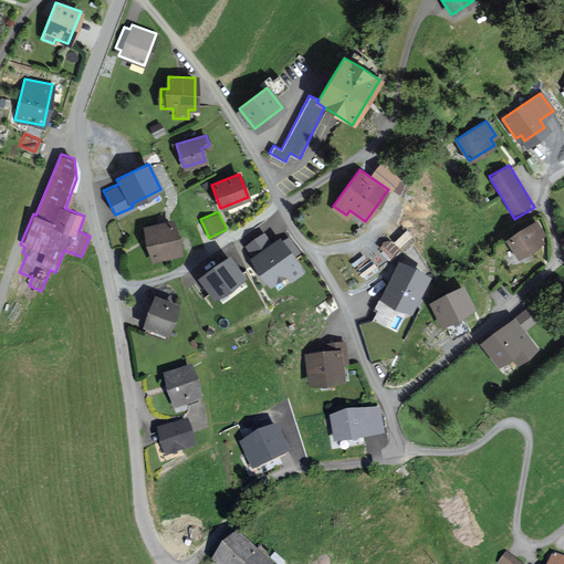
[(180,252),(171,220),(145,227),(153,259),(180,252)]
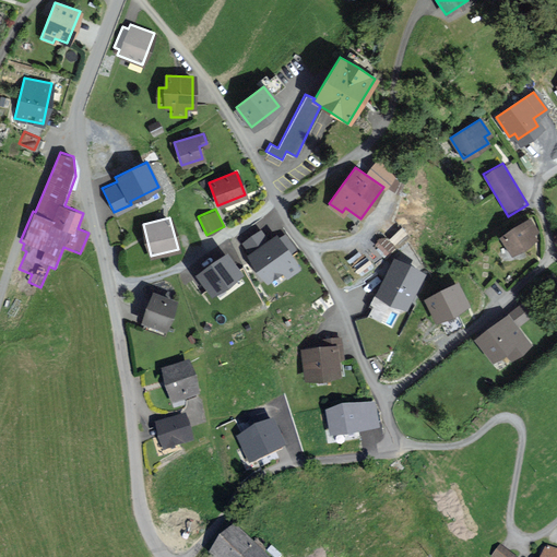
[(536,228),(529,217),(499,236),(511,255),(534,239),(530,233),(536,228)]
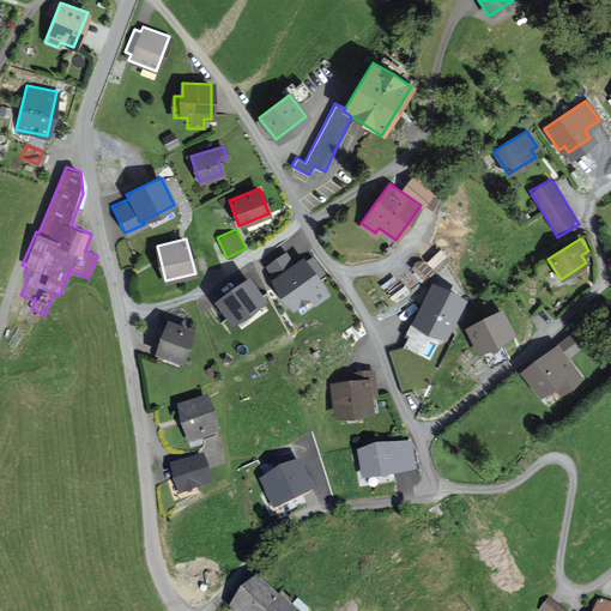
[(284,253),(267,266),(274,276),(271,279),(291,307),(294,304),(298,312),(325,291),(301,259),(292,265),(284,253)]
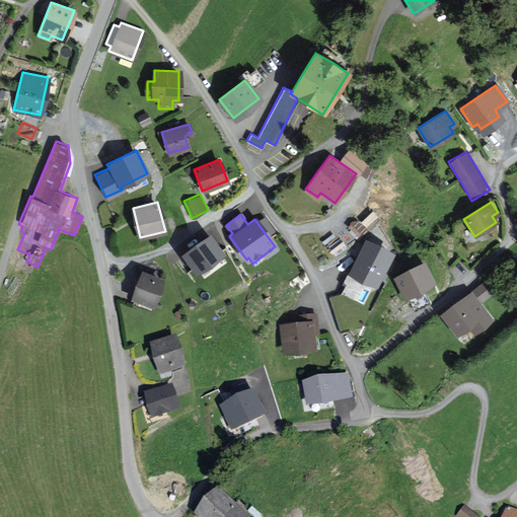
[(351,215),(348,225),(362,230),(365,220),(351,215)]
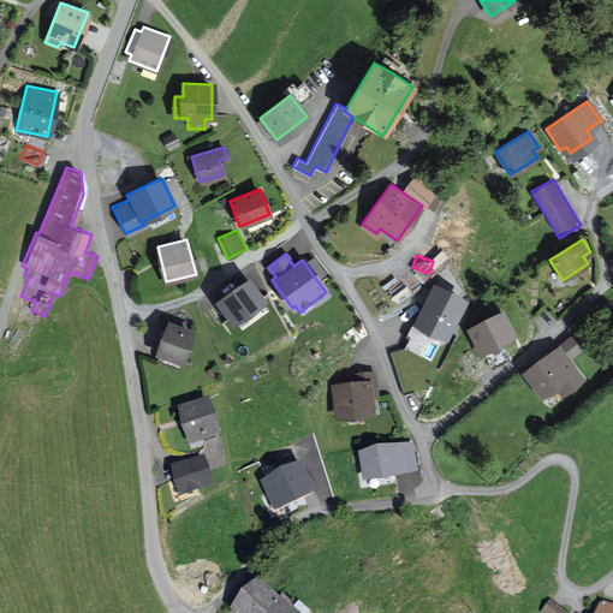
[(248,280),(215,302),(231,323),(263,303),(248,280)]
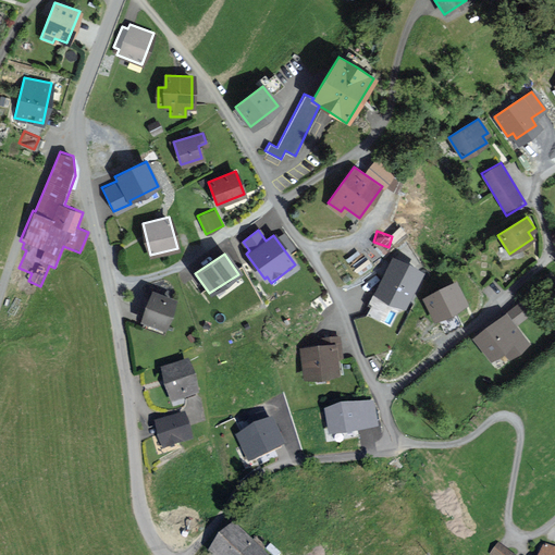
[(393,257),(374,292),(403,307),(421,272),(393,257)]
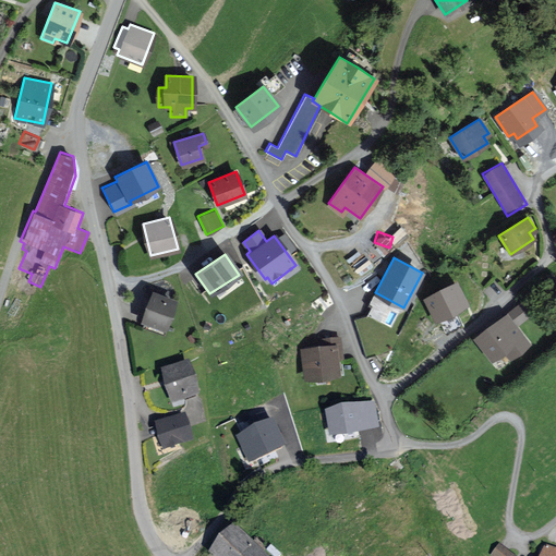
[(455,282),(424,299),(435,321),(467,304),(455,282)]
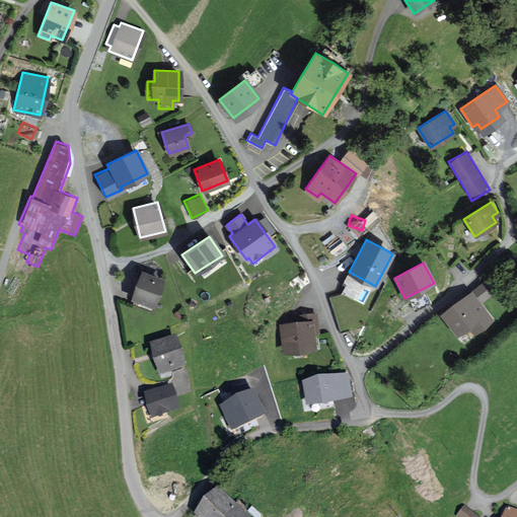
[(162,280),(142,272),(132,297),(152,305),(162,280)]
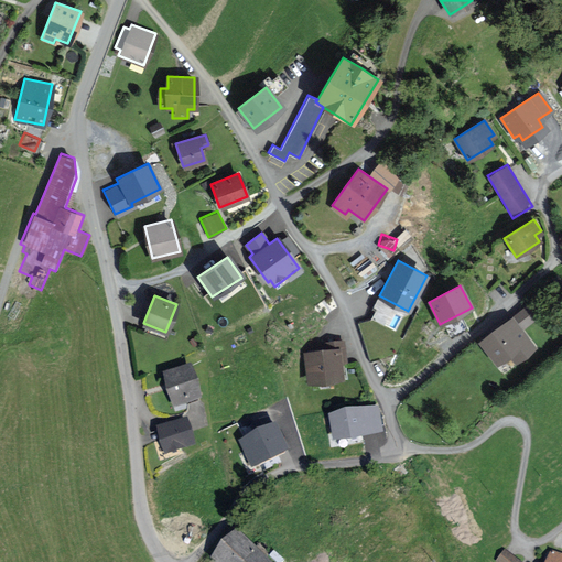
[(535,344),(512,315),(478,342),(496,364),(509,353),(515,359),(535,344)]
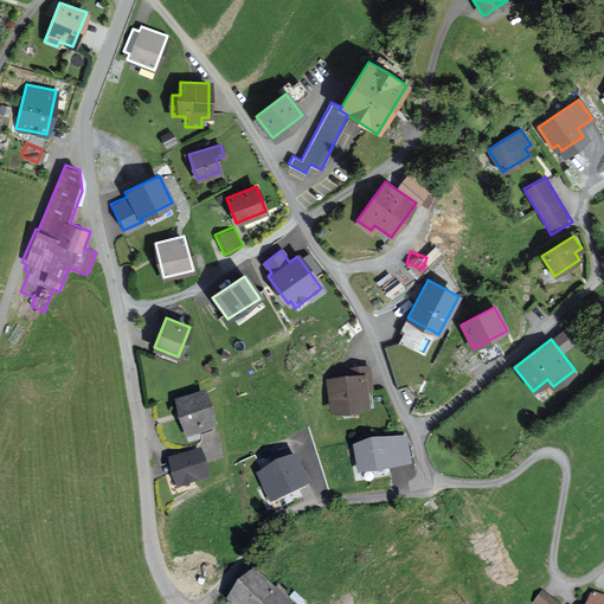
[(368,407),(365,366),(351,367),(351,374),(326,378),(329,411),(368,407)]
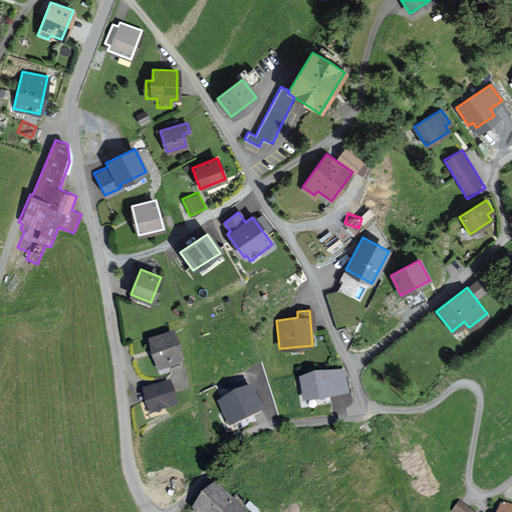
[(182,362),(173,332),(148,339),(157,369),(182,362)]
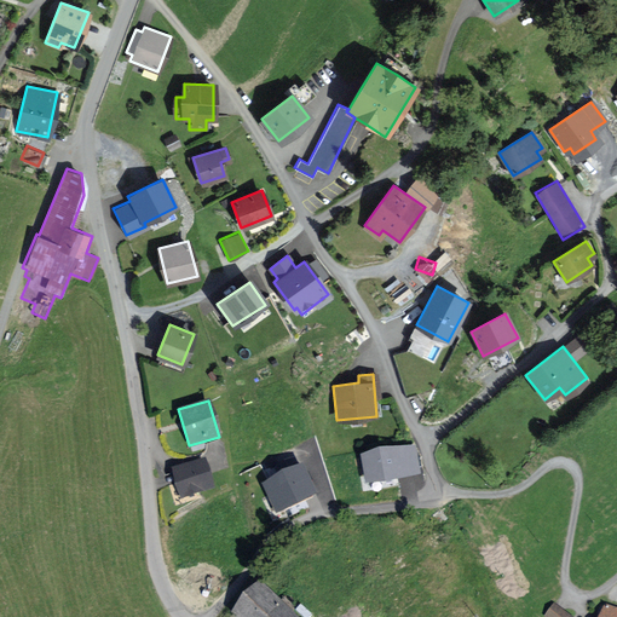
[(411,444),(362,453),(365,477),(416,468),(411,444)]
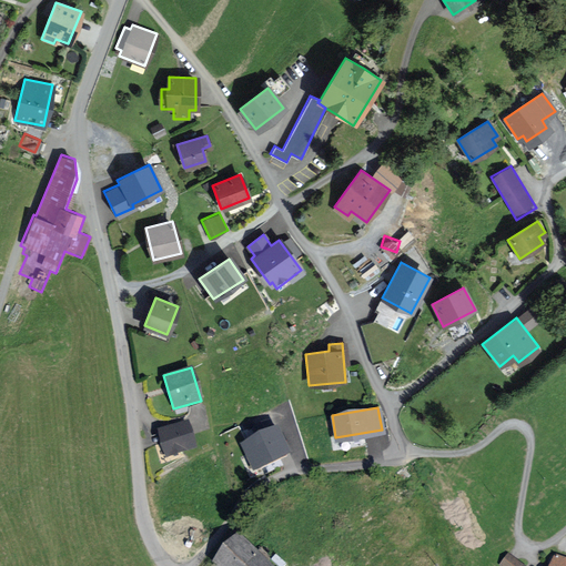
[(252,433),(268,427),(264,420),(250,425),(252,433)]
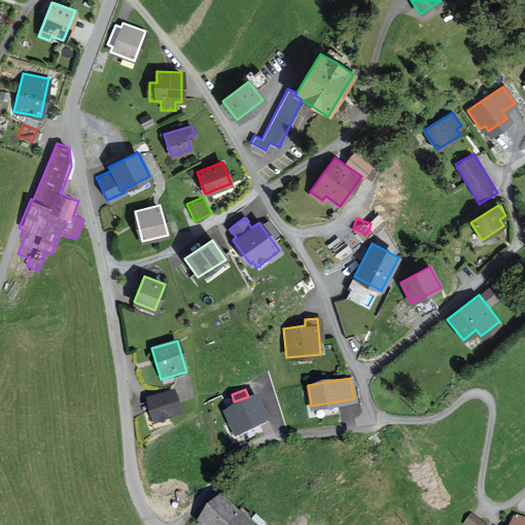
[(174,393),(146,400),(152,421),(179,413),(174,393)]
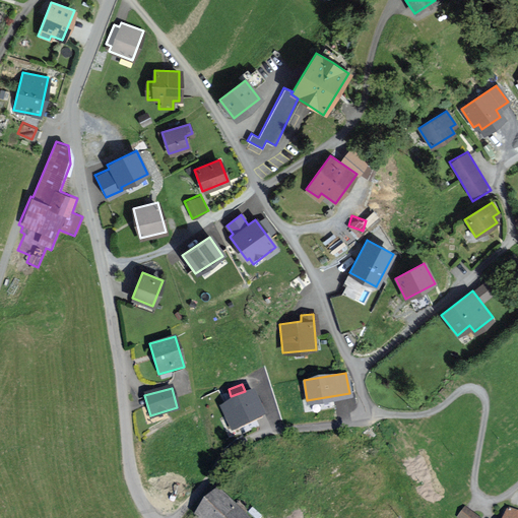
[(250,390),(220,404),(231,425),(259,411),(250,390)]
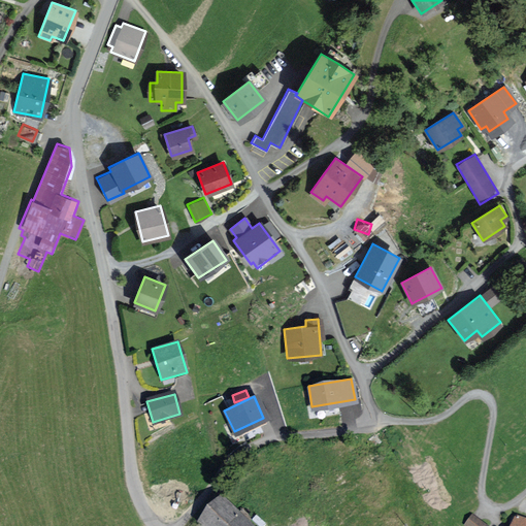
[(251,525),(253,525),(220,495),(198,519),(205,525),(251,525)]
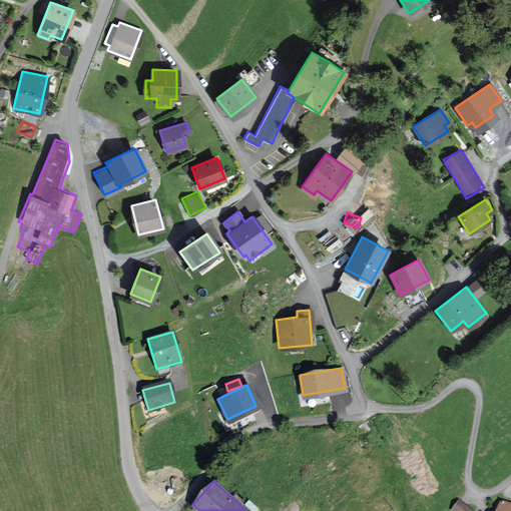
[(471,510),(473,510),(457,498),(450,507),(455,510),(471,510)]
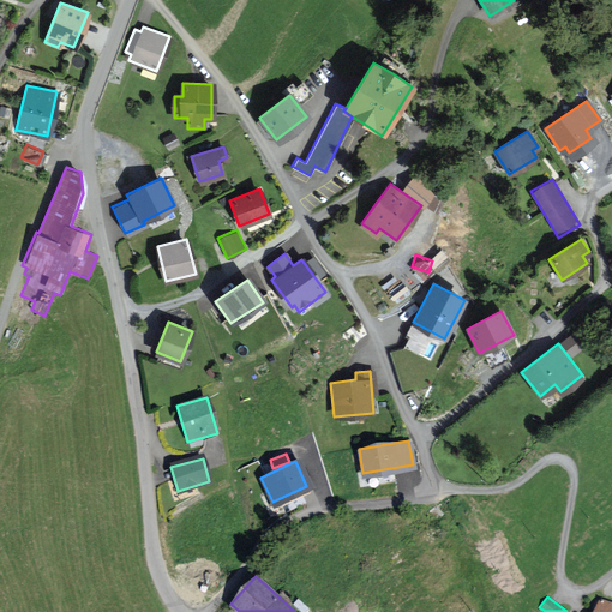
[(611,611),(611,603),(598,599),(592,611),(611,611)]
